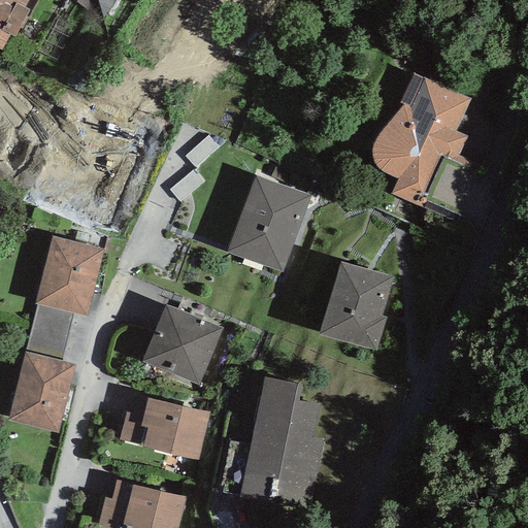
[(24,7),(27,0),(0,0),(0,48),(1,50),(9,34),(14,37),(29,10),(24,7)]
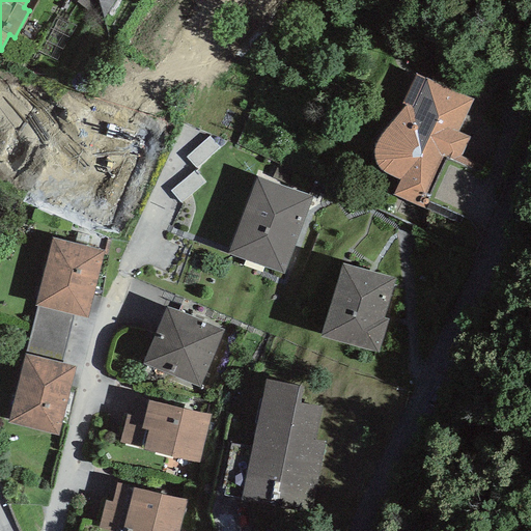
[(78,0),(77,2),(102,21),(104,19),(98,0),(78,0)]
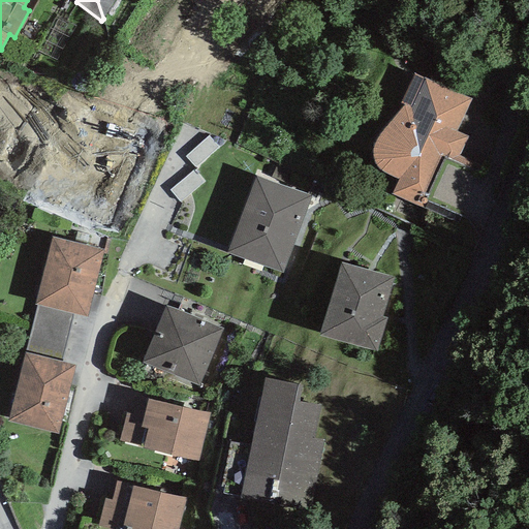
[(115,0),(97,0),(103,19),(115,0)]
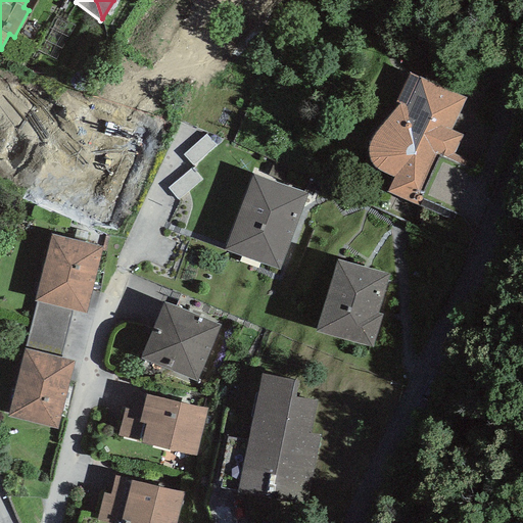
[(420,199),(457,216),(478,164),(454,154),(462,135),(452,130),(466,98),(410,73),(396,102),(399,104),(376,132),(370,141),(369,149),(369,157),(372,164),(378,170),(385,174),(394,177),(387,192),(418,205),(420,199)]
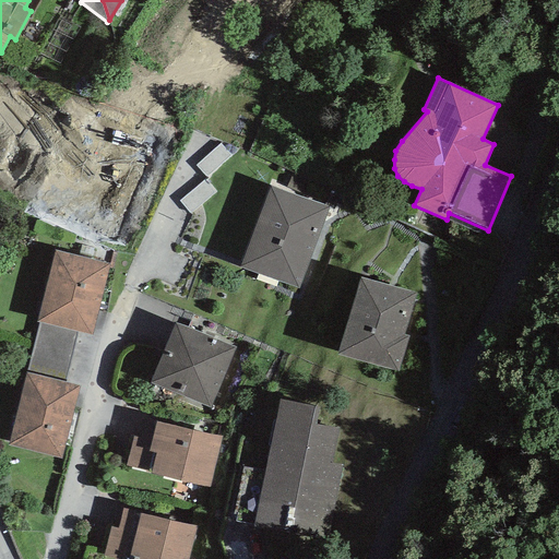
[(195,165),(206,177),(229,155),(219,144),(195,165)]
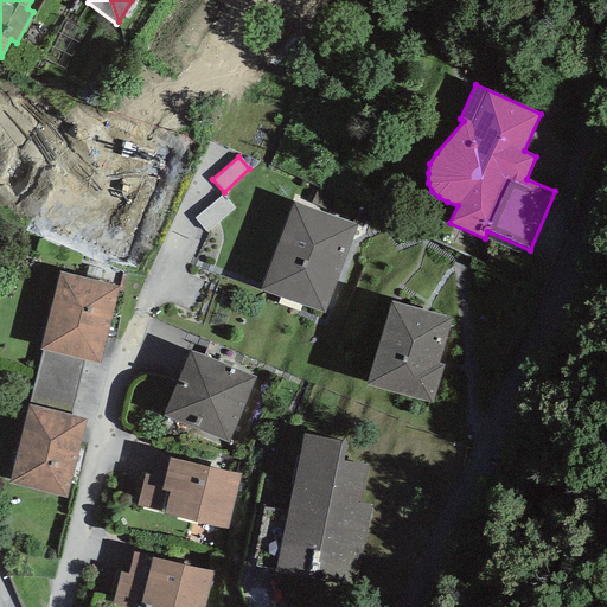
[(206,232),(235,209),(223,195),(195,218),(206,232)]
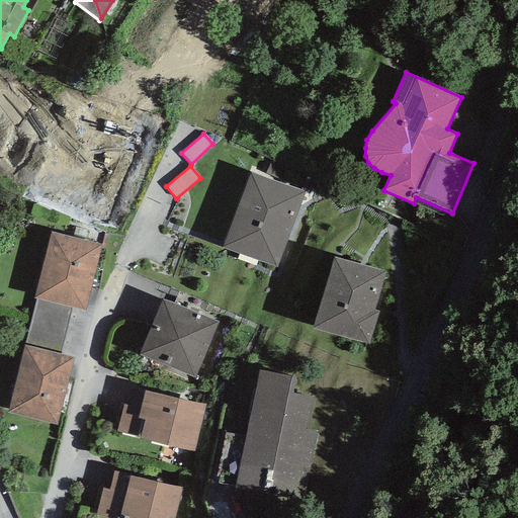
[(305,192),(251,174),(223,248),(276,267),(305,192)]
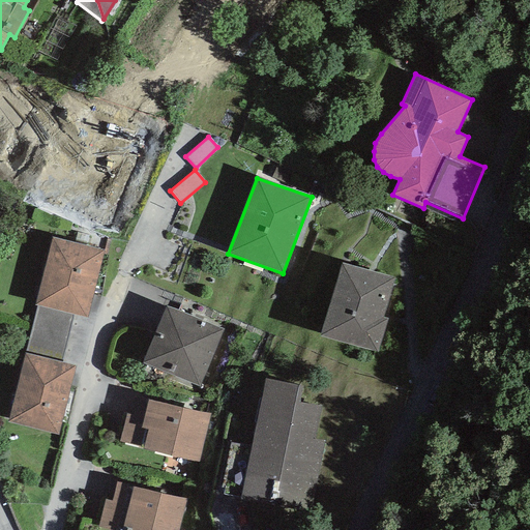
[(104,252),(52,237),(34,305),(37,305),(71,314),(87,318),(104,252)]
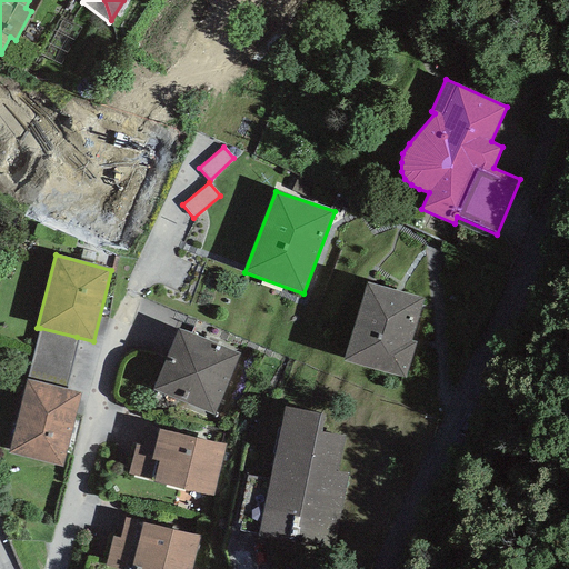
[(423,299),(368,283),(343,360),(405,377),(416,342),(411,341),(423,299)]
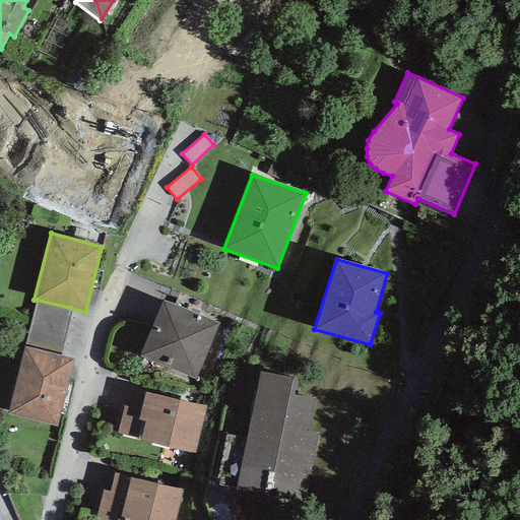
[(24,347),(60,356),(70,308),(37,300),(24,347)]
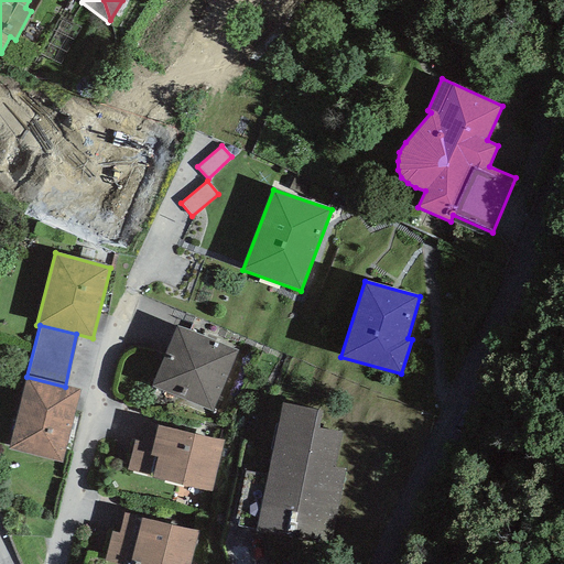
[(237,350),(177,326),(151,387),(213,412),(237,350)]
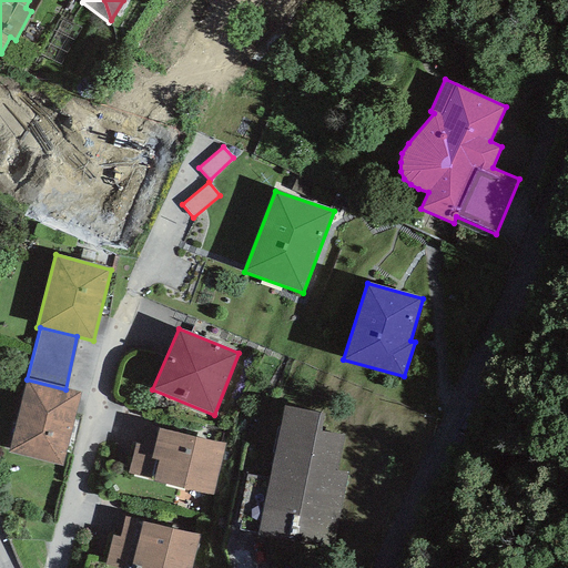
[(27,379),(26,379),(7,453),(61,466),(80,393),(66,389),(27,379)]
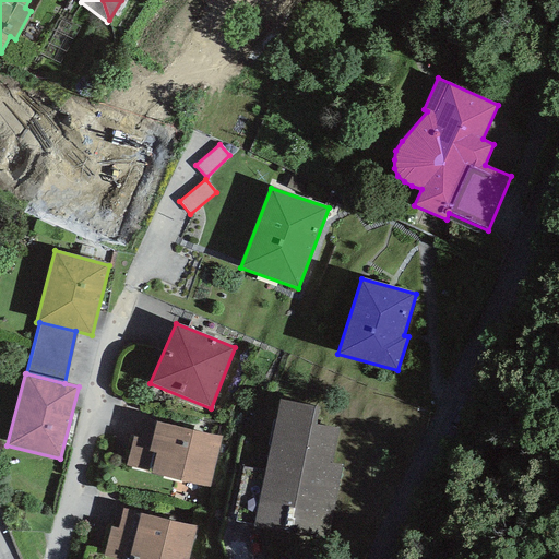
[(320,407),(280,400),(257,526),(326,539),(340,467),(330,465),(337,428),(317,425),(320,407)]
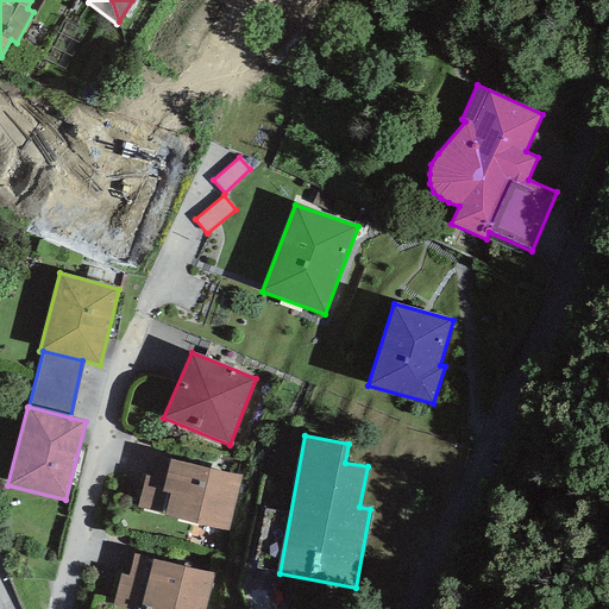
[(242,476),(157,456),(152,477),(145,476),(137,508),(163,514),(163,515),(228,531),(242,476)]
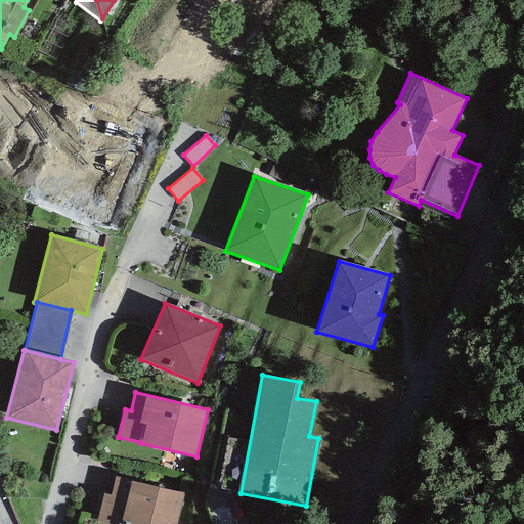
[(176,523),(184,493),(115,477),(111,495),(103,494),(97,522),(106,523),(176,523)]
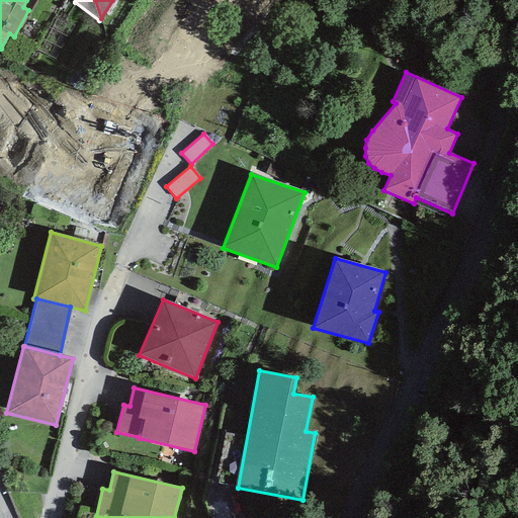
All buildings are outlined.
